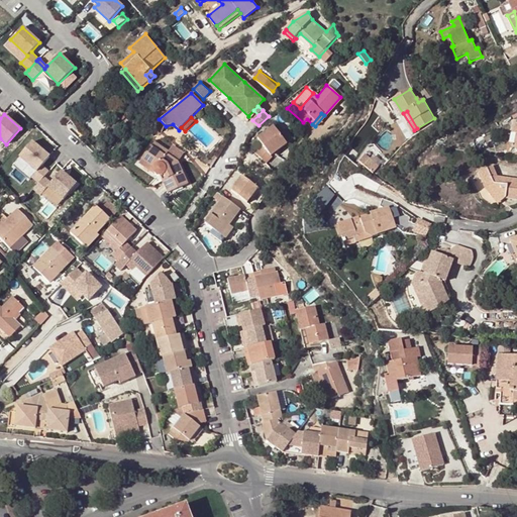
[(256,139),(262,146),(255,154),(266,164),(272,157),(271,156),(286,143),(272,127),(256,139)]
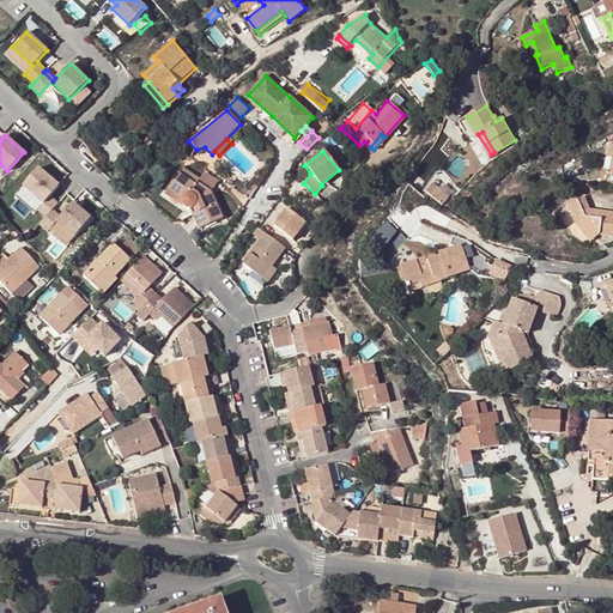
[(183,167),(168,189),(182,199),(182,206),(188,210),(194,208),(196,213),(193,216),(199,230),(223,219),(211,190),(199,182),(201,178),(183,167)]
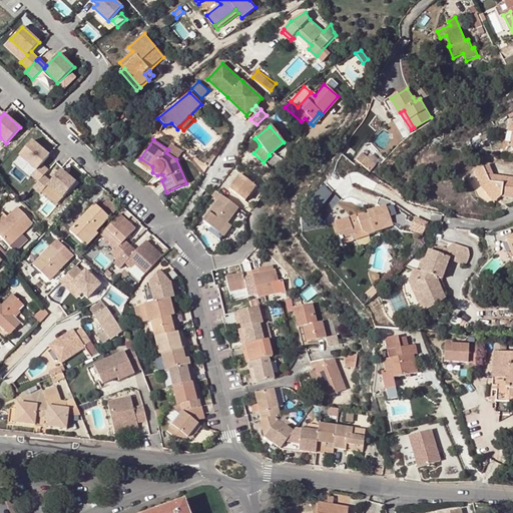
[(32,140),(19,155),(36,170),(31,176),(38,181),(43,175),(48,170),(41,164),(49,155),(32,140)]
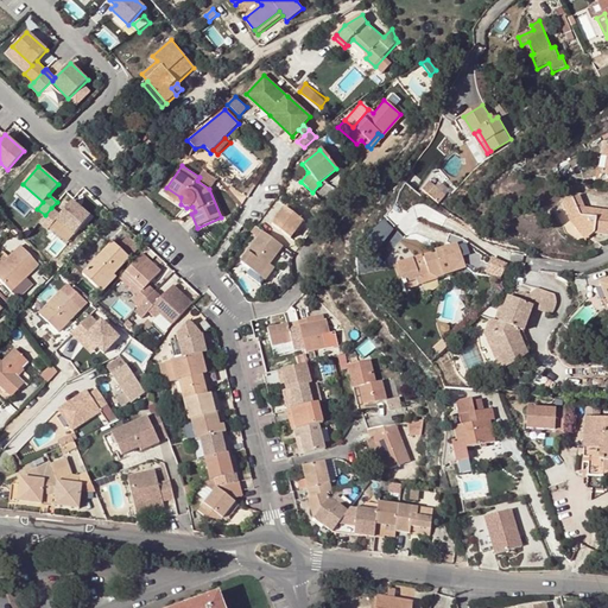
[(430,182),(422,191),(428,196),(436,188),(430,182)]
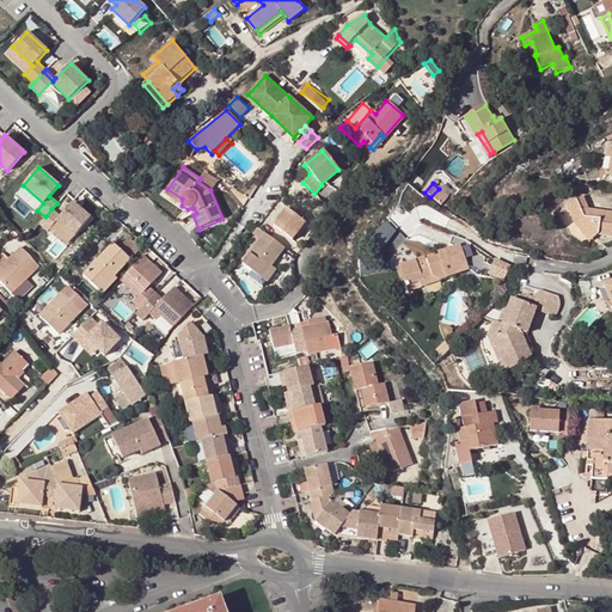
[(165,194),(182,206),(182,199),(167,189),(165,194)]
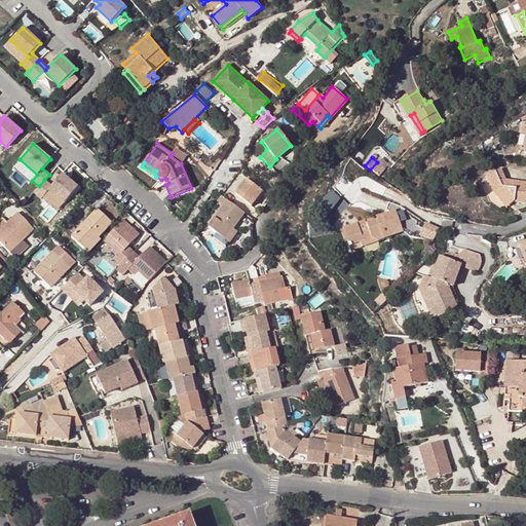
[(377,162),(370,170),(378,178),(385,171),(377,162)]
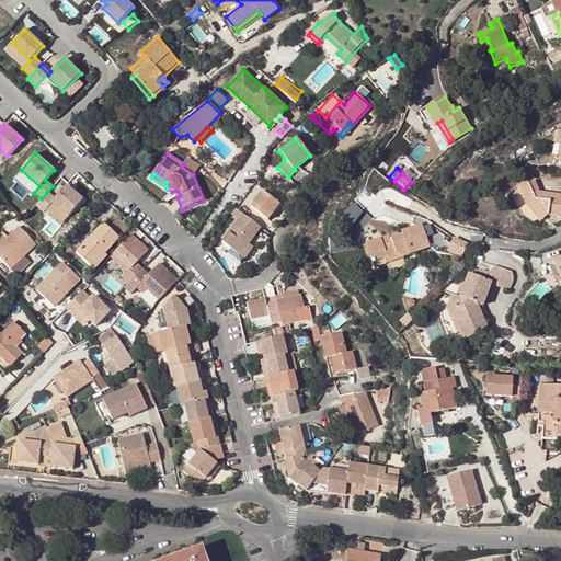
[(560,217),(560,194),(558,195),(557,197),(539,193),(534,180),(519,186),(527,204),(531,202),(537,212),(550,214),(550,216),(560,217)]
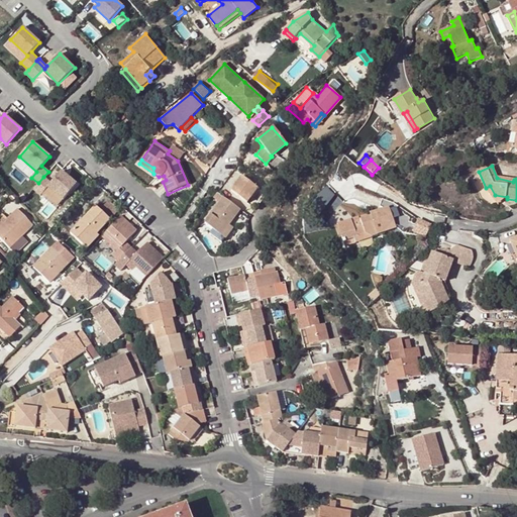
[(43,177),(38,183),(33,190),(40,196),(47,187),(63,200),(76,185),(61,172),(50,183),(43,177)]
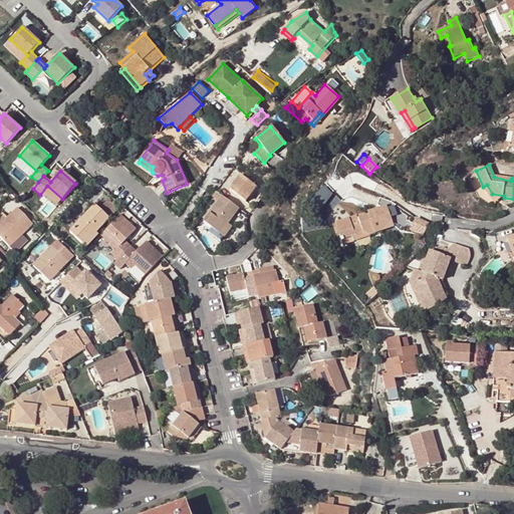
[(255,188),(239,177),(228,191),(243,203),(255,188)]
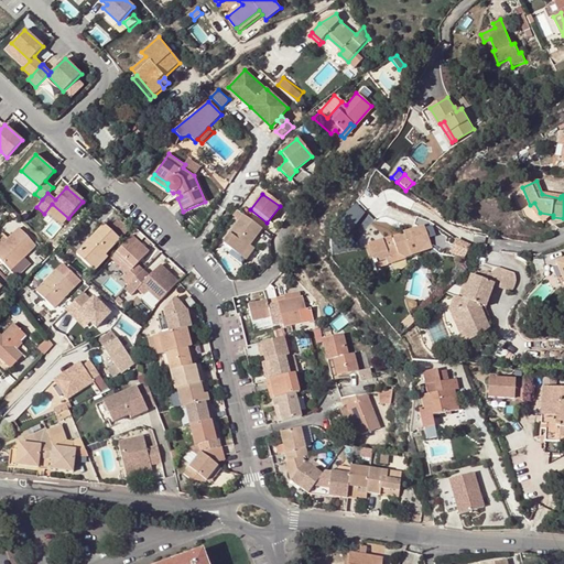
[(544,224),(553,217),(553,215),(540,213),(534,203),(530,205),(544,224)]
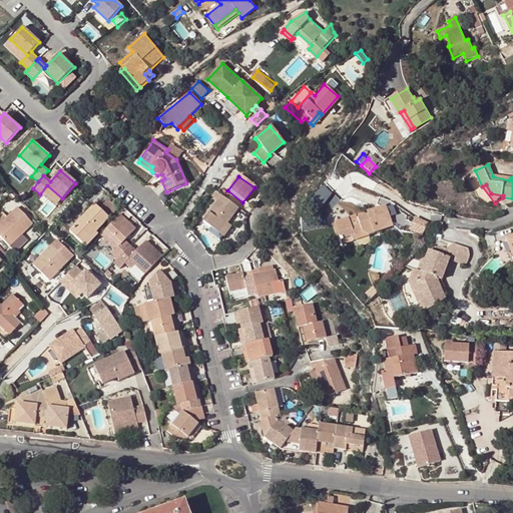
[(110,218),(118,209),(103,195),(95,204),(110,218)]
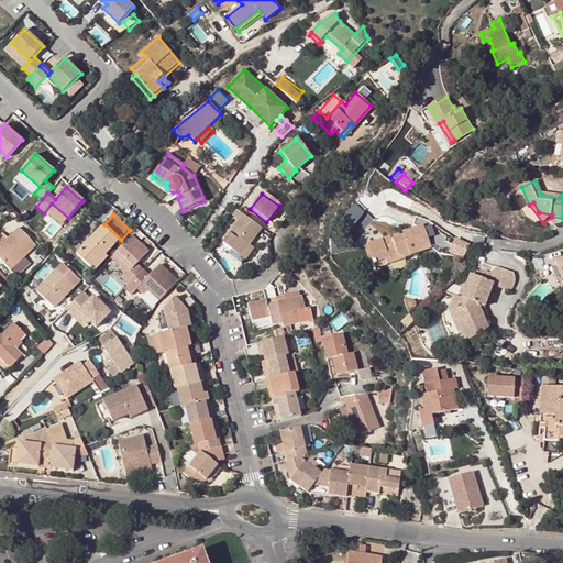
[(230,250),(242,261),(251,250),(247,246),(260,230),(242,217),(221,244),(230,250)]
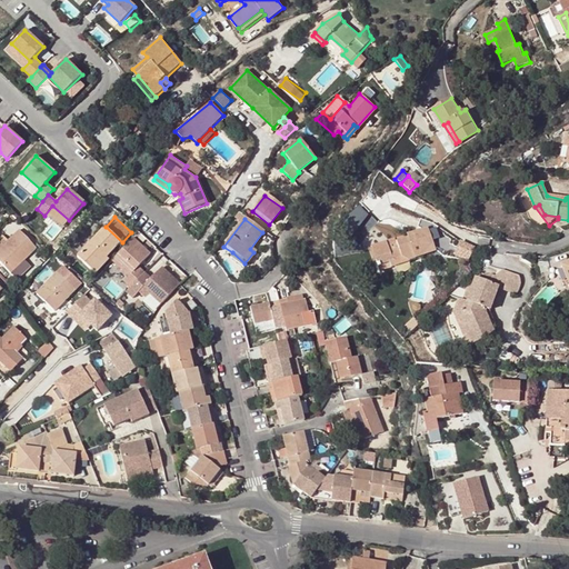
[(90,243),(78,257),(91,270),(105,256),(107,259),(122,242),(106,227),(96,237),(90,243)]
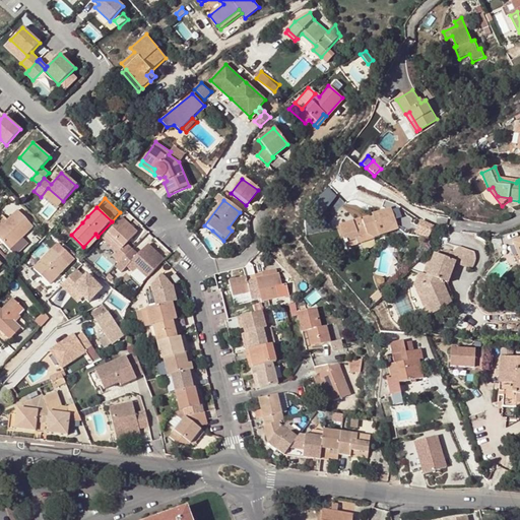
[(22,236),(35,224),(18,208),(7,218),(0,225),(0,238),(10,248),(22,236)]
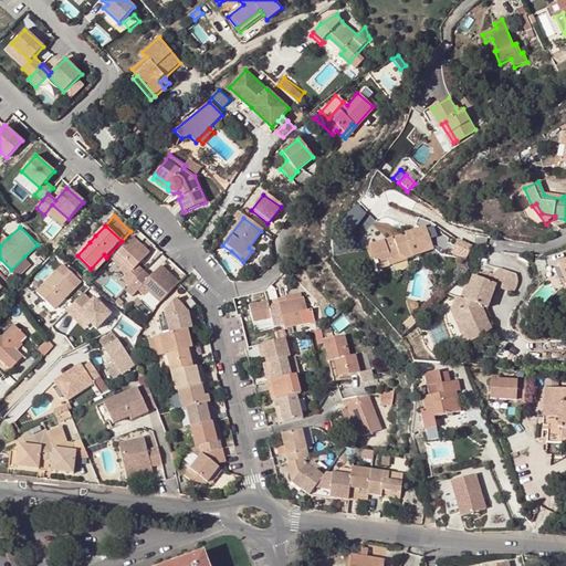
[(391,236),(369,243),(375,258),(373,259),(374,263),(389,259),(396,261),(399,255),(404,259),(421,252),(430,243),(416,232),(404,237),(394,240),(391,236)]
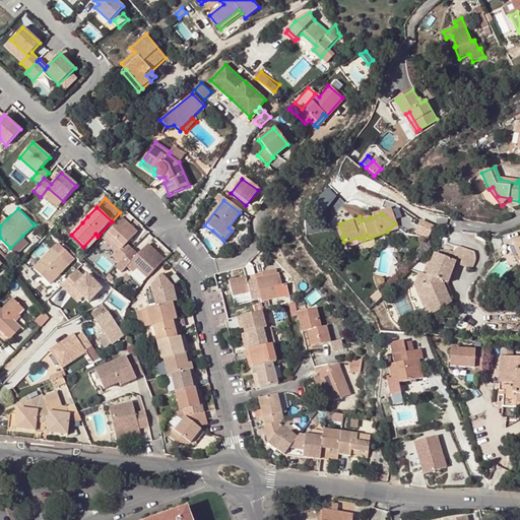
[(123,216),(104,237),(119,252),(115,256),(120,262),(130,251),(133,248),(127,243),(138,231),(123,216)]
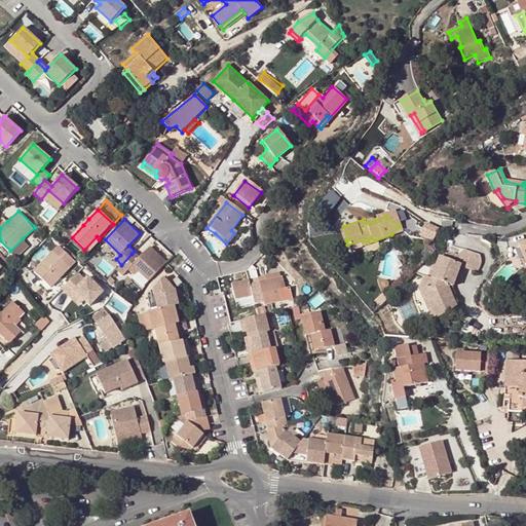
[(438,240),(442,225),(428,222),(424,236),(438,240)]
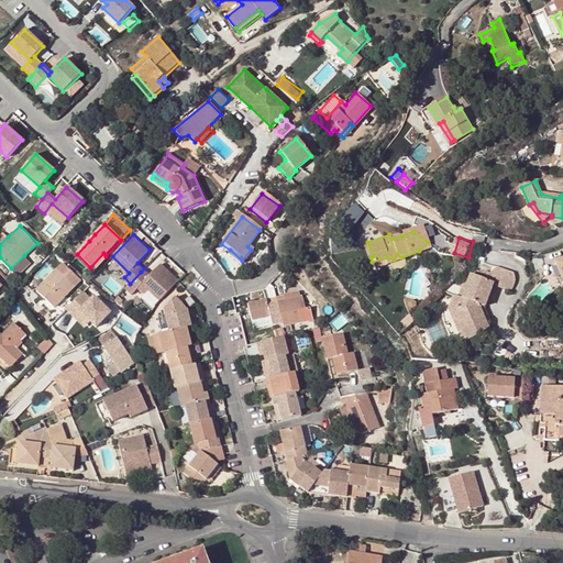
[(238,265),(242,261),(230,250),(225,255),(238,265)]
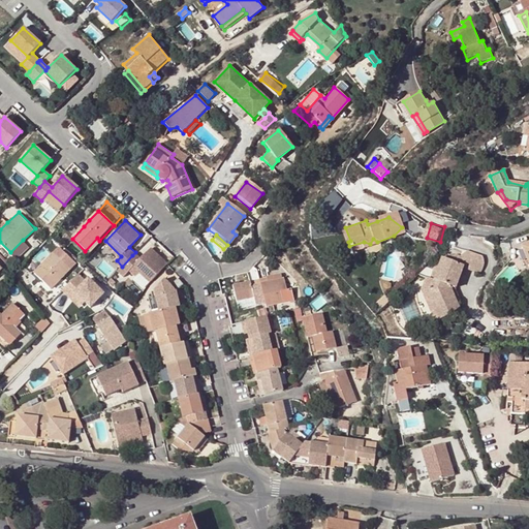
[(97,238),(85,251),(90,255),(101,243),(99,241),(97,238)]
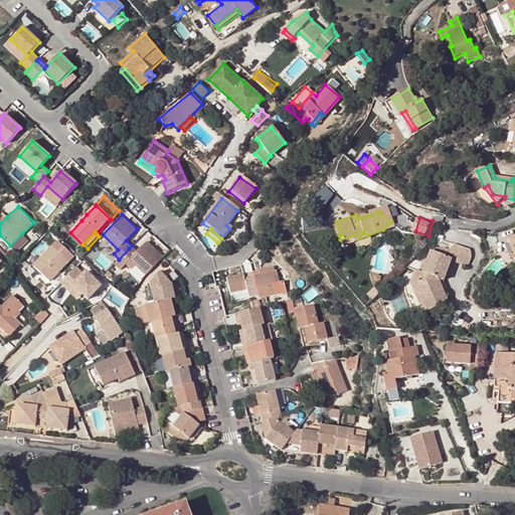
[(16,251),(28,239),(22,233),(10,245),(16,251)]
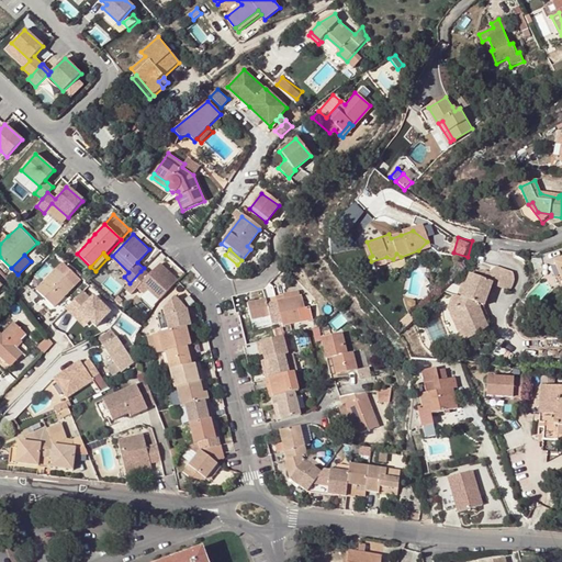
[(393,259),(386,257),(371,261),(373,266),(393,259)]
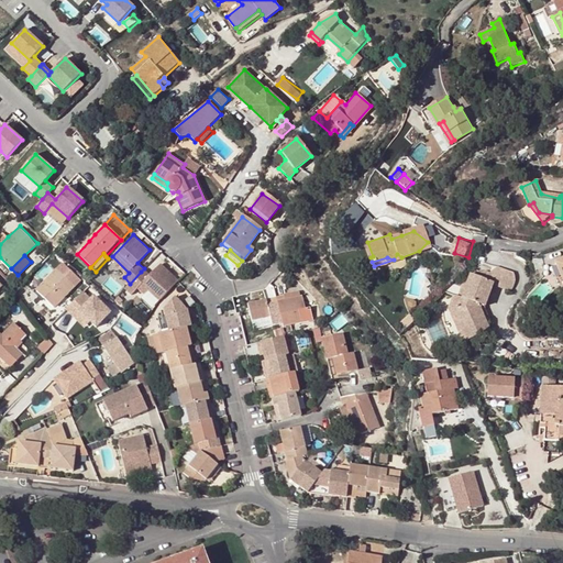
[(540,260),(531,261),(534,274),(543,272),(540,260)]
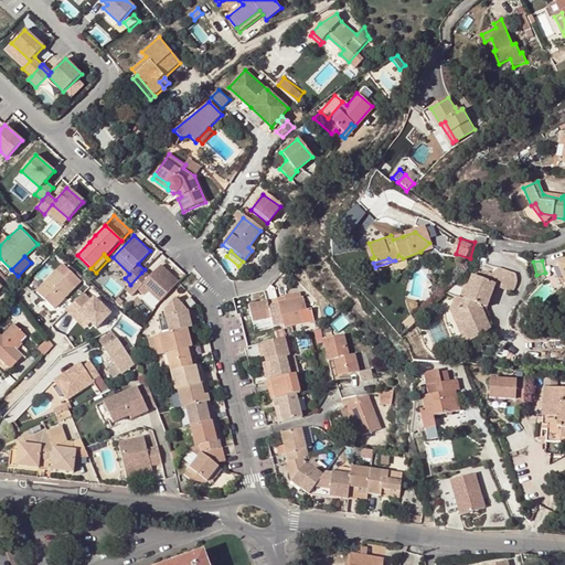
[(148,278),(141,273),(130,285),(126,289),(132,295),(139,288),(146,295),(150,290),(161,301),(180,280),(161,264),(150,275),(148,278)]
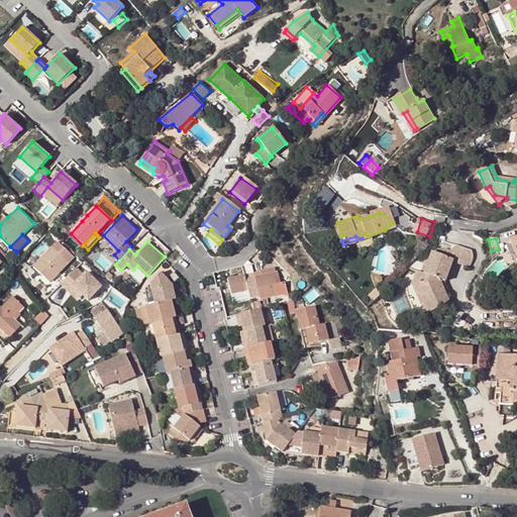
[(10,253),(0,243),(0,247),(8,255),(10,253)]
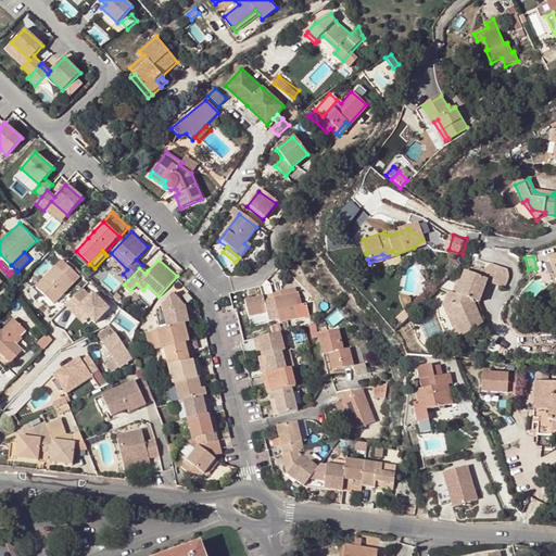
[(452,293),(450,292),(445,304),(460,337),(482,327),(477,315),(472,305),(475,302),(477,303),(484,281),(503,287),(506,282),(507,277),(508,273),(506,268),(491,263),(481,269),(475,274),(464,270),(456,294),(452,293)]
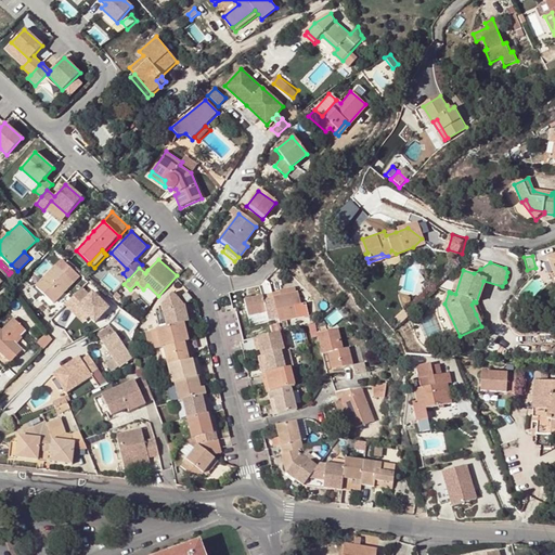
[(142,265),(139,268),(145,273),(147,270),(142,265)]
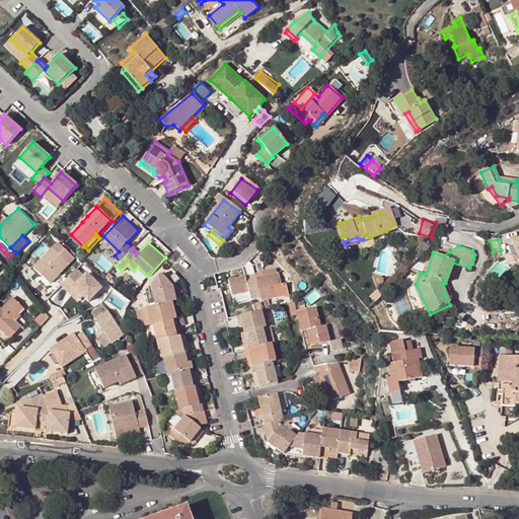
[(70,266),(53,248),(33,269),(29,265),(24,270),(36,280),(41,276),(52,285),(70,266)]
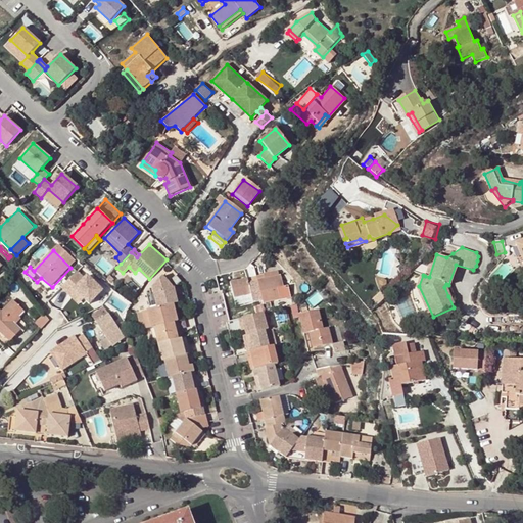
[(429,277),(436,254),(433,253),(425,276),(429,277)]
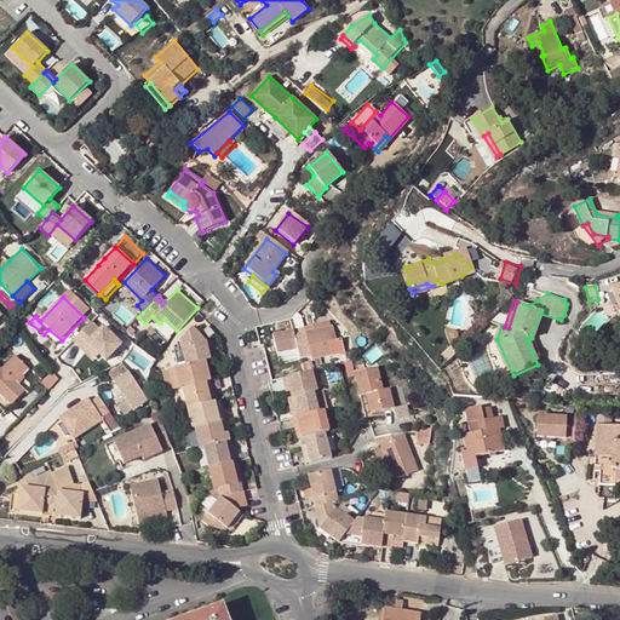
[(91,320),(73,339),(81,348),(87,342),(99,352),(107,359),(122,343),(103,325),(101,328),(91,320)]
